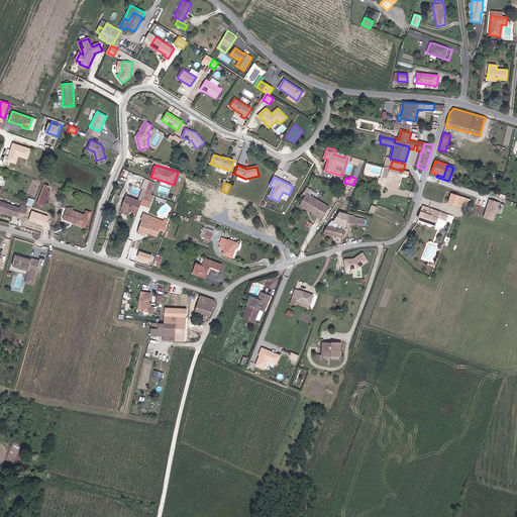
[(45,204),(46,200),(50,191),(47,190),(49,187),(44,185),(37,203),(44,206),(45,204)]
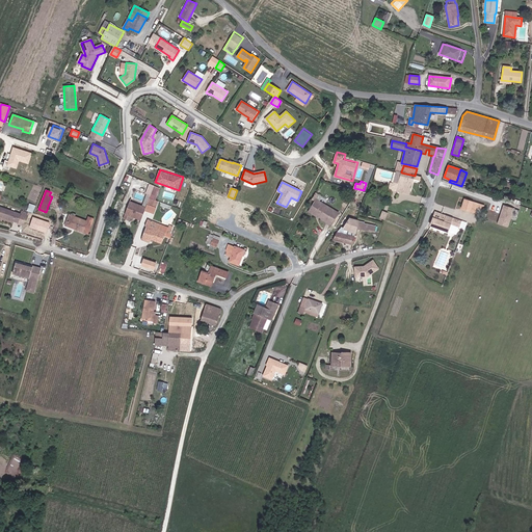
[(141,207),(145,208),(147,204),(150,197),(150,195),(147,194),(141,207)]
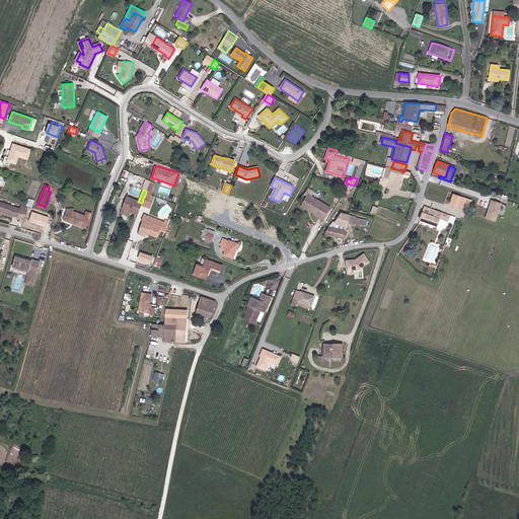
[(456,207),(459,197),(451,194),(448,204),(456,207)]
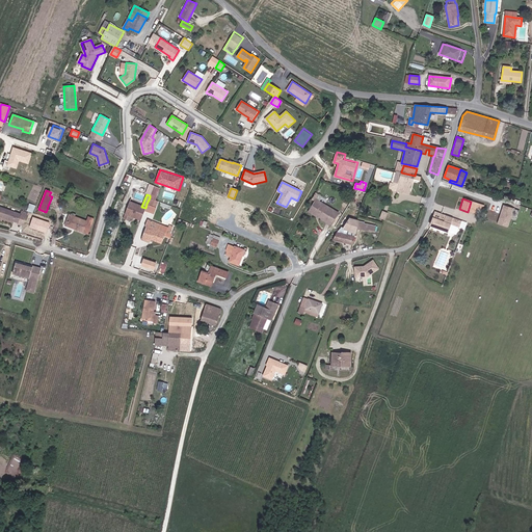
[(125,214),(140,220),(145,208),(141,207),(130,202),(125,214)]
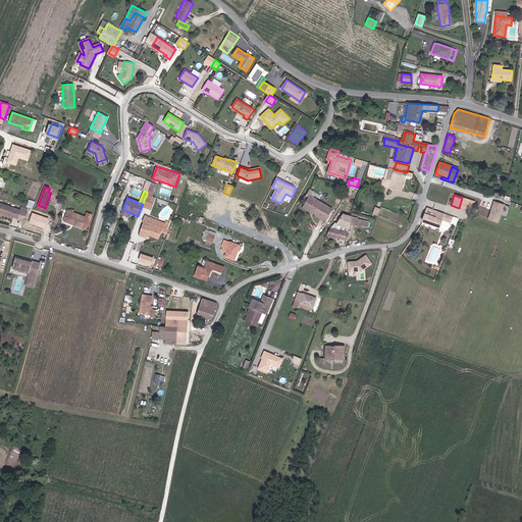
[(327,206),(313,198),(313,200),(309,198),(309,199),(304,206),(309,209),(311,209),(312,208),(314,209),(311,213),(325,221),(330,211),(326,208),(327,206)]
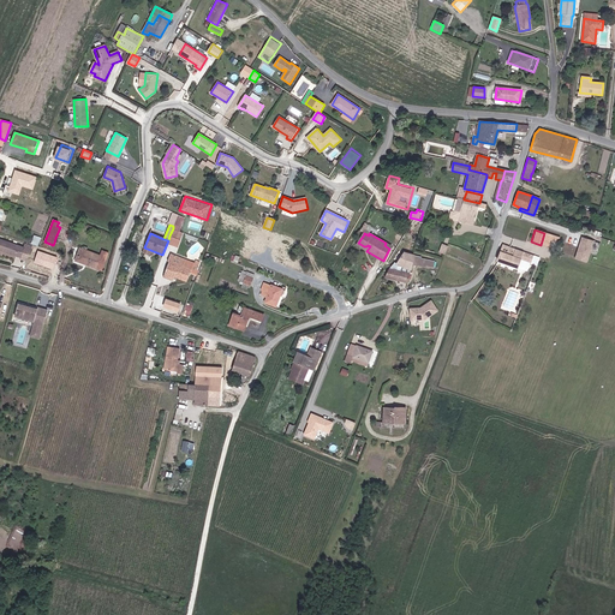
[(589,262),(596,239),(583,236),(575,257),(589,262)]
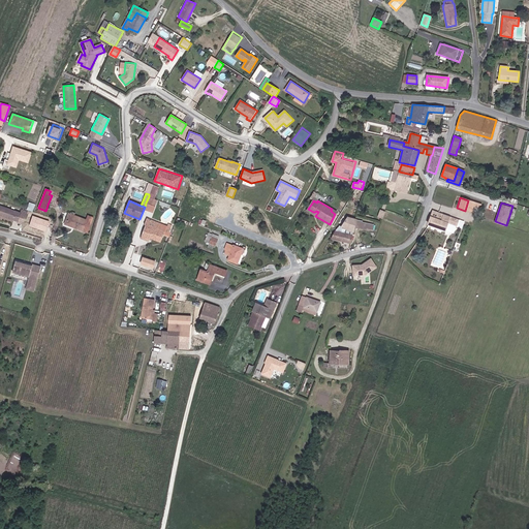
[(0,215),(18,222),(21,213),(0,206),(0,215)]
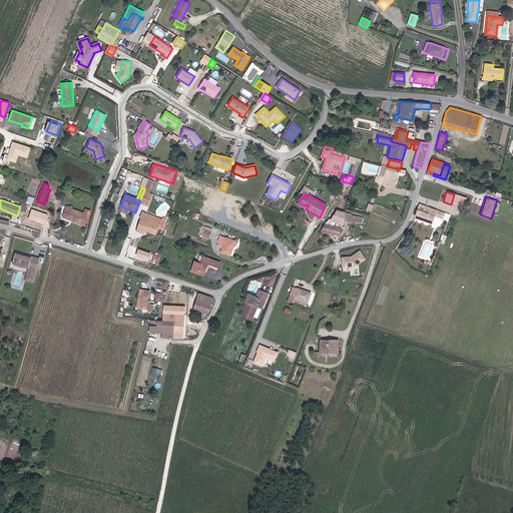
[(21,203),(20,206),(17,215),(17,216),(22,218),(26,205),(21,203)]
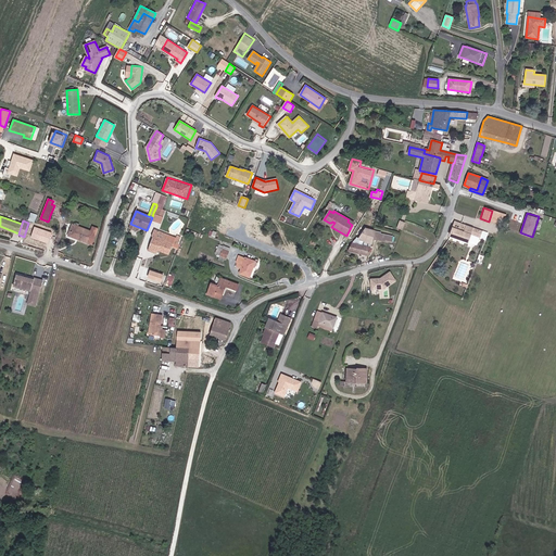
[(470,234),(472,228),(455,222),(450,236),(467,242),(470,234)]
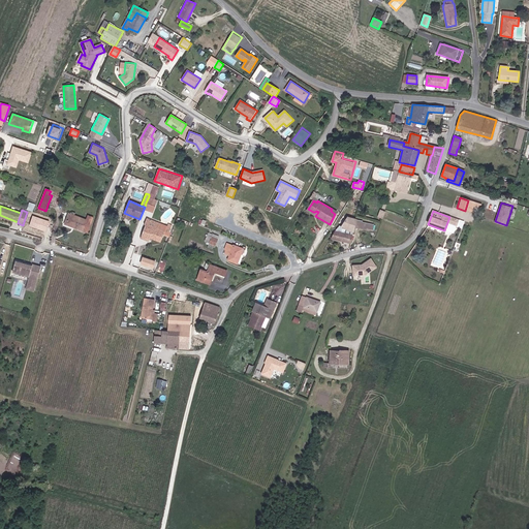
[(69,222),(72,215),(68,214),(65,224),(78,228),(79,225),(69,222)]
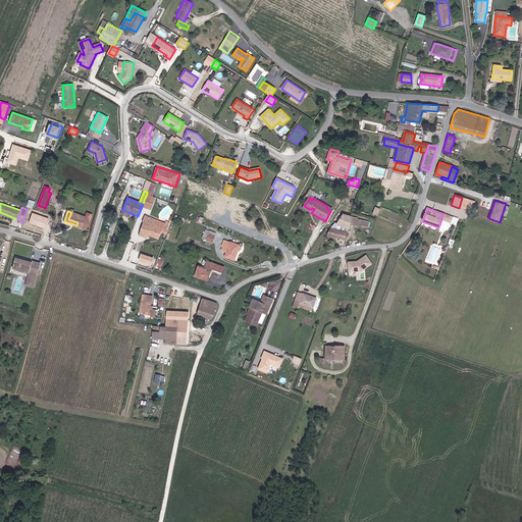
[(77,222),(76,225),(82,227),(86,217),(71,212),(68,219),(77,222)]
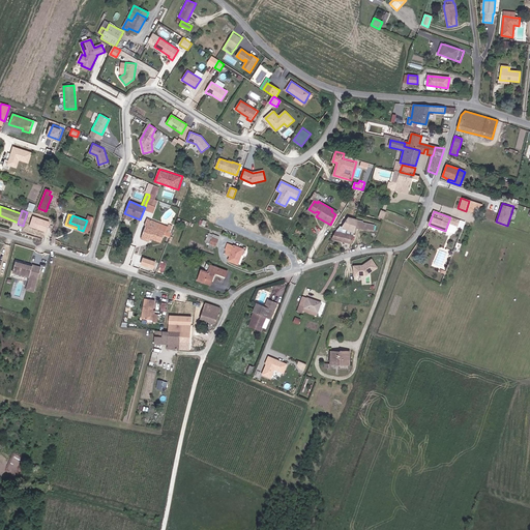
[(366,230),(367,229),(369,225),(363,223),(363,222),(349,217),(343,227),(340,226),(336,229),(331,239),(352,244),(355,228),(366,230)]
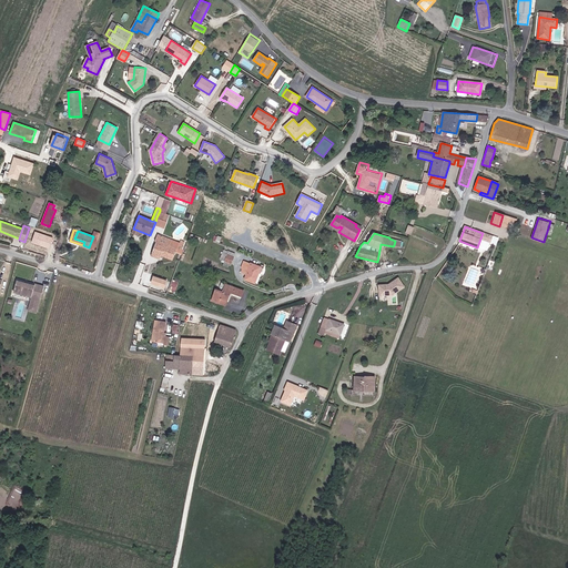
[(156,242),(152,252),(161,256),(172,261),(176,250),(170,246),(172,241),(158,235),(154,241),(156,242)]
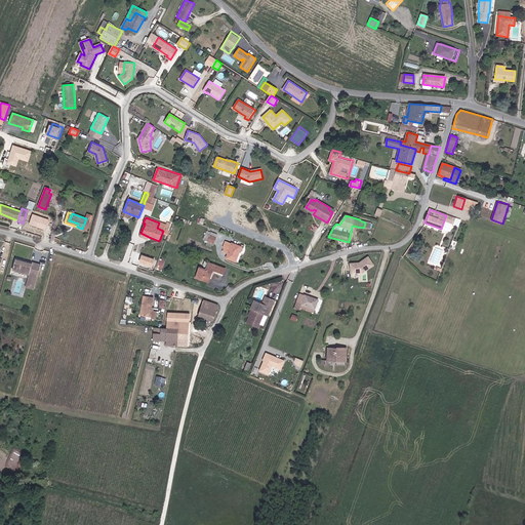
[(213,244),(216,237),(210,235),(207,241),(213,244)]
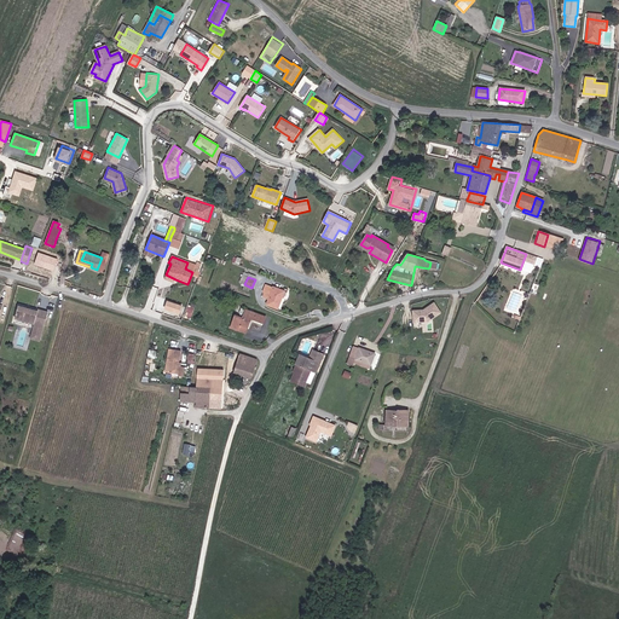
[(266,284),(264,291),(265,293),(262,298),(268,300),(266,305),(278,308),(284,291),(266,284)]
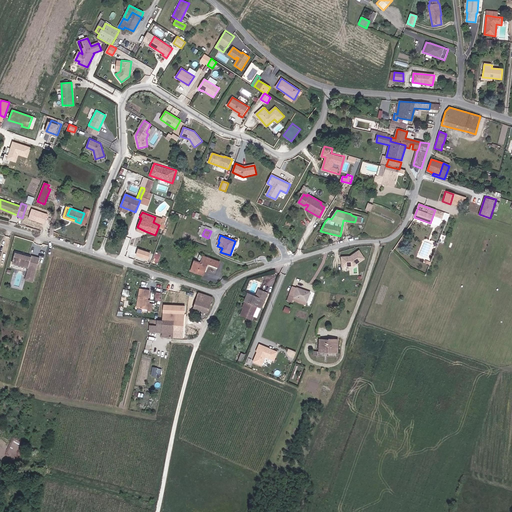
[(140,247),(137,255),(150,259),(153,252),(140,247)]
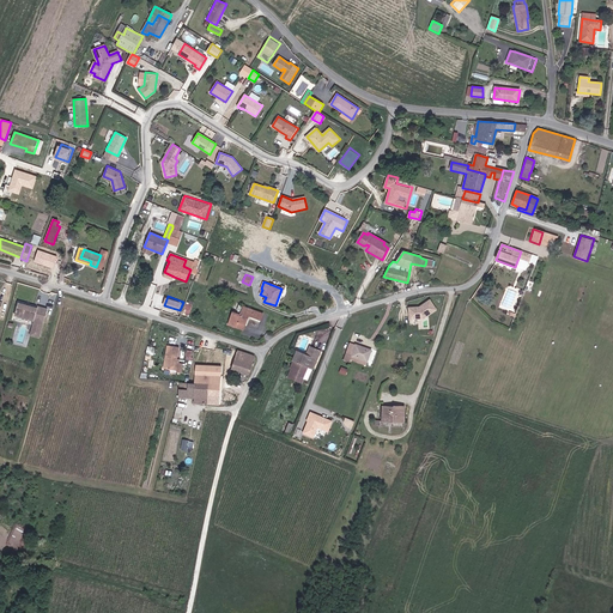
[(37,307),(18,302),(14,314),(34,320),(30,332),(40,334),(47,308),(38,305),(37,307)]
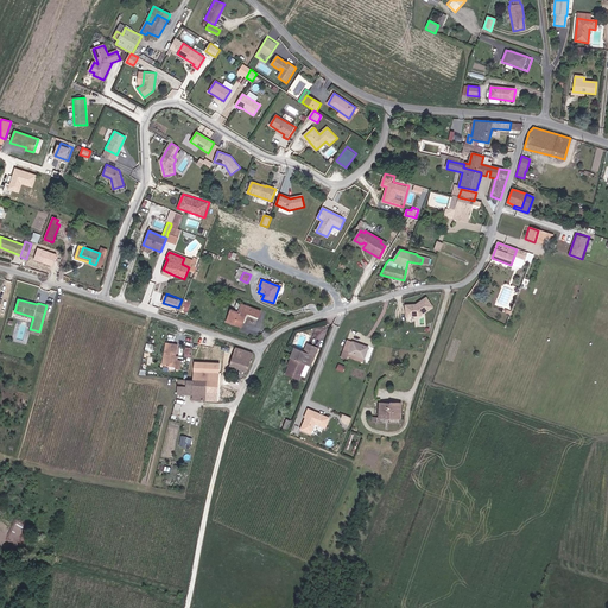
[(261,311),(241,304),(240,309),(238,312),(230,310),(227,322),(241,328),(242,323),(246,314),(259,318),(261,311)]
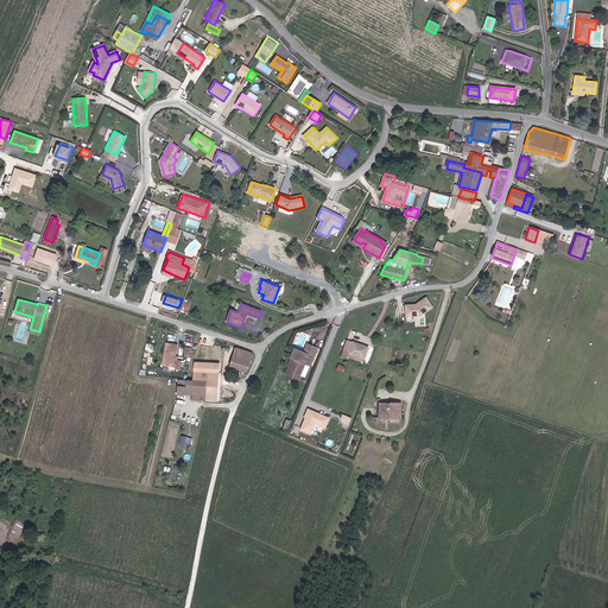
[(258,320),(259,318),(246,314),(242,323),(245,324),(248,316),(258,320)]
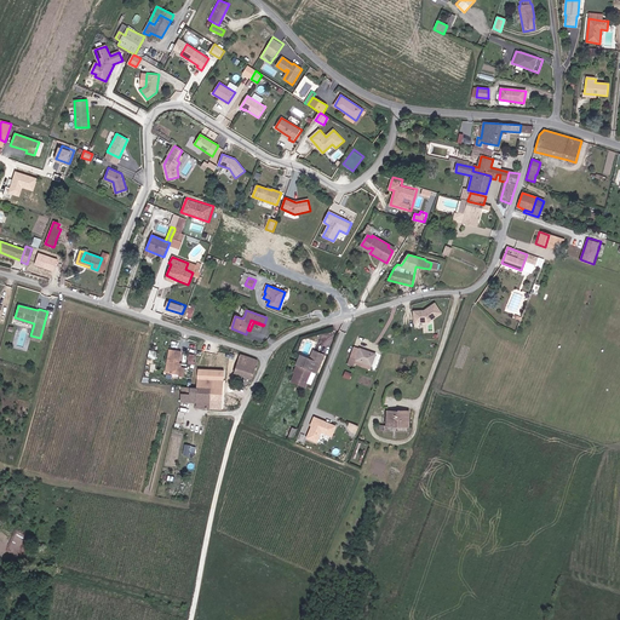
[(356,361),(372,366),(375,354),(359,349),(359,350),(354,348),(348,363),(354,366),(355,363),(356,361)]
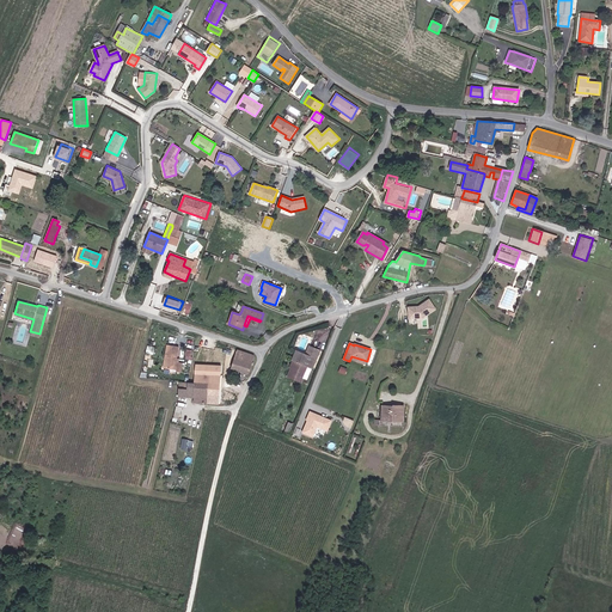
[(167,357),(165,368),(176,371),(176,372),(181,373),(182,363),(178,362),(178,359),(177,359),(178,347),(167,346),(165,357),(167,357)]
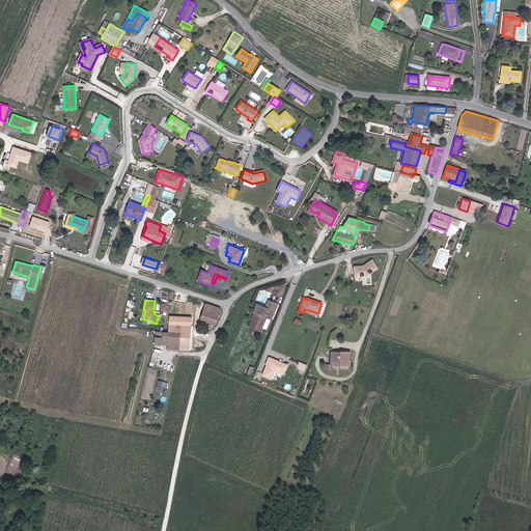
[(271,319),(277,304),(268,300),(264,308),(257,304),(253,311),(255,312),(249,327),(260,332),(267,317),(271,319)]
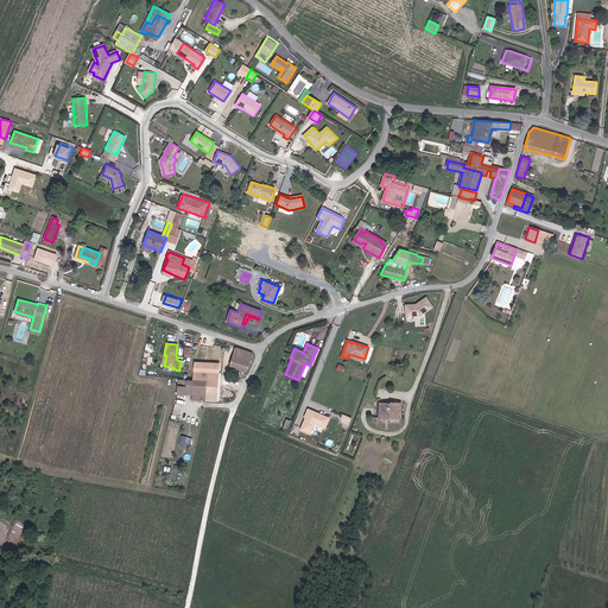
[(229,366),(247,372),(252,354),(235,348),(229,366)]
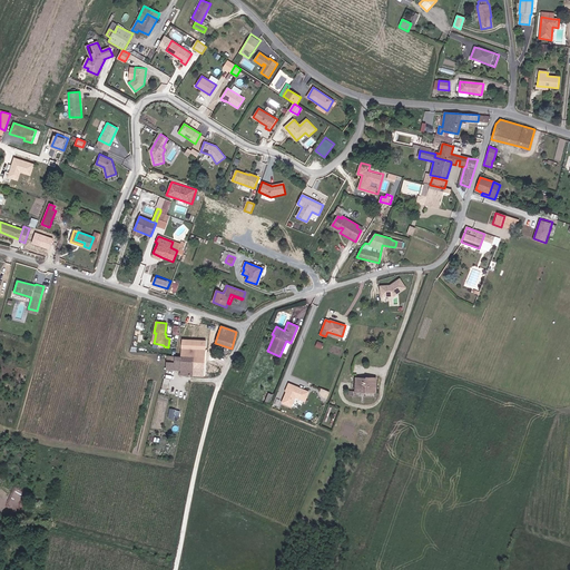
[(182,340),(180,356),(194,357),(193,376),(204,376),(206,342),(182,340)]
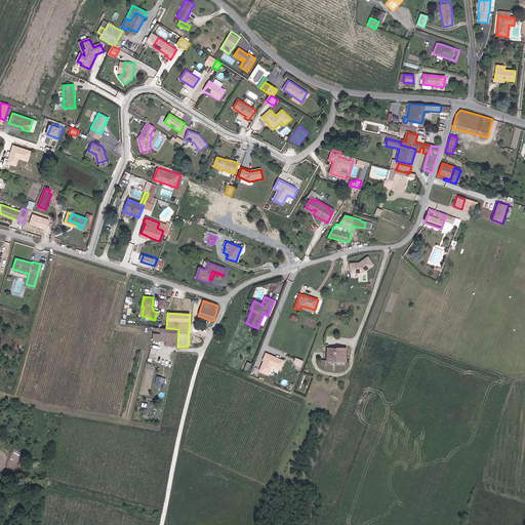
[(178,329),(166,328),(153,328),(152,340),(166,341),(165,346),(177,347),(178,329)]
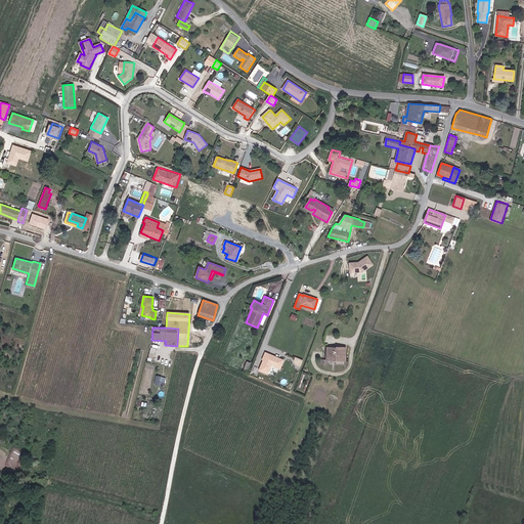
[(326,347),(326,358),(336,358),(336,360),(345,361),(346,347),(337,347),(337,348),(326,347)]
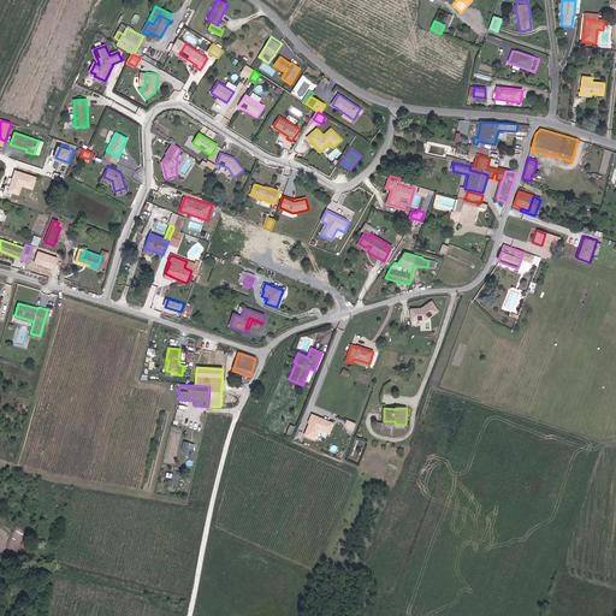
[(331,433),(336,421),(312,413),(304,434),(317,439),(320,430),(331,433)]
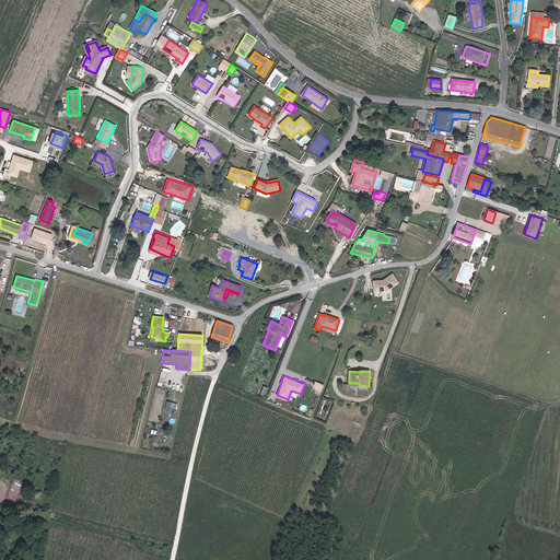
[(323,391),(325,384),(316,381),(314,387),(323,391)]
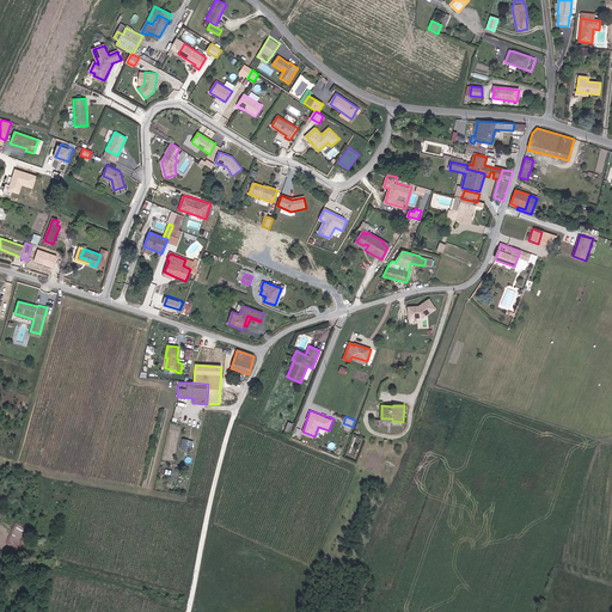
[(182,448),(188,450),(189,446),(194,446),(194,439),(183,439),(182,448)]
